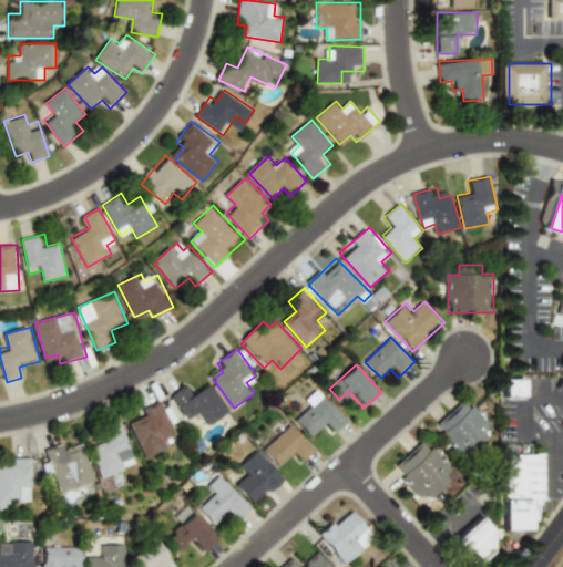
[(509,380),(530,380),(530,399),(509,399),(509,380)]
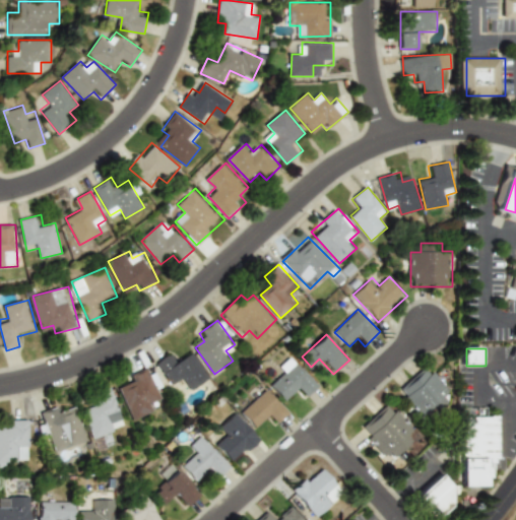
[(175,388),(186,381),(192,390),(211,378),(194,351),(174,364),(169,355),(158,362),(175,388)]
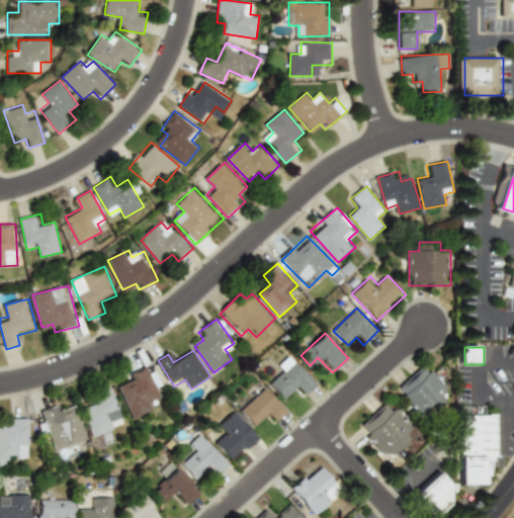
[(287,400),(302,384),(310,394),(319,383),(295,360),(271,384),(287,400)]
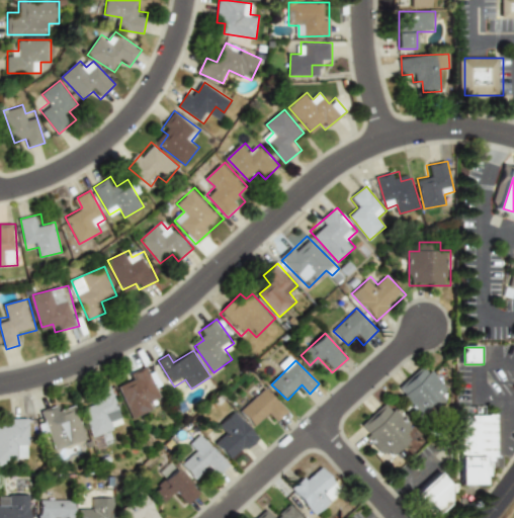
[(450,389),(430,363),(399,390),(426,421),(449,402),(444,395),(450,389)]
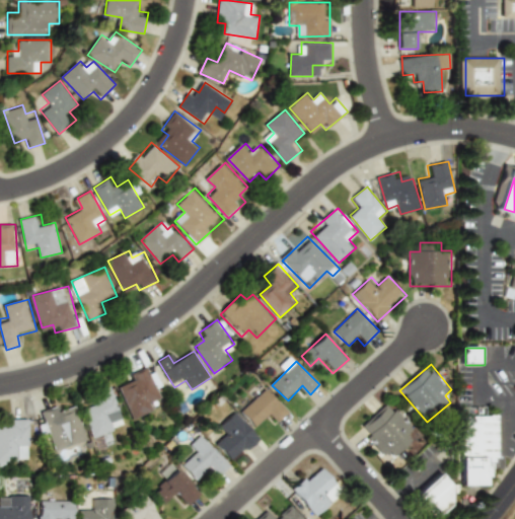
[(134,419),(156,410),(152,398),(164,393),(153,367),(119,381),(134,419)]
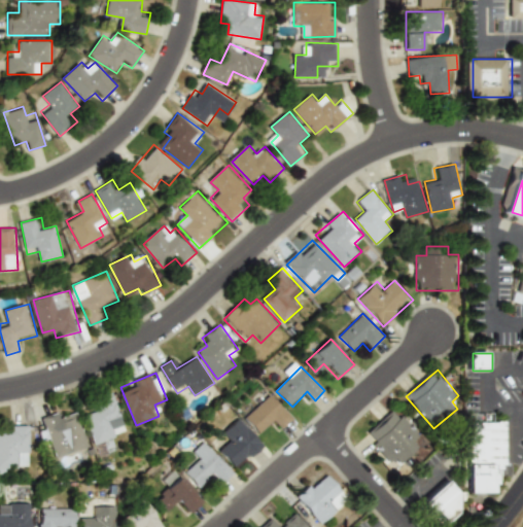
[(84,414),(97,446),(118,437),(115,427),(126,423),(114,392),(100,397),(103,407),(84,414)]
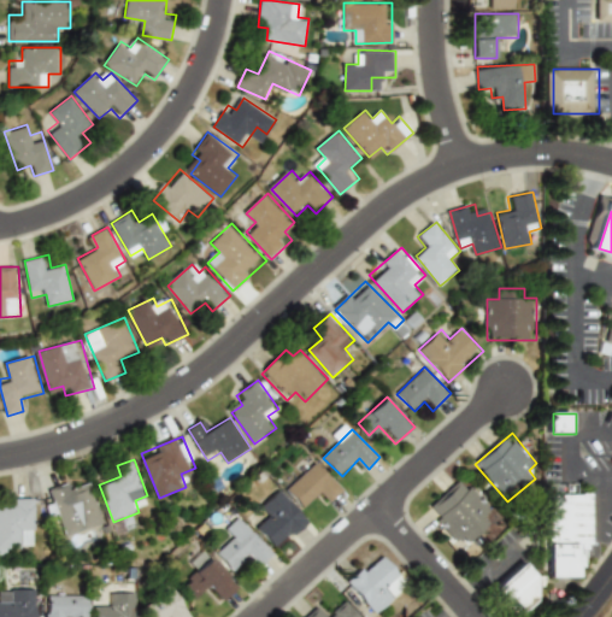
[(327,491),(333,497),(343,488),(319,462),(287,489),(305,510),(327,491)]
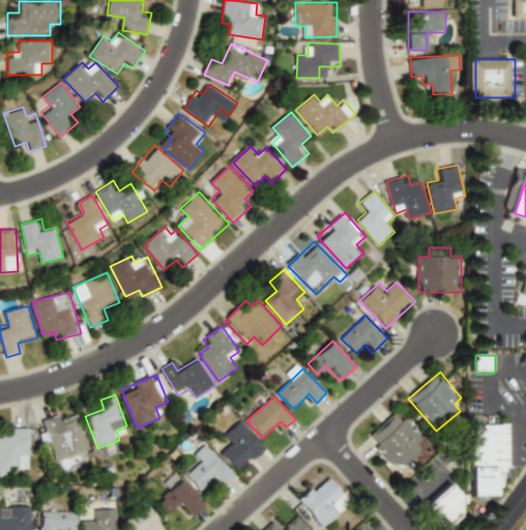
[(41,432),(45,444),(53,442),(58,460),(90,450),(79,410),(44,421),(47,430),(41,432)]
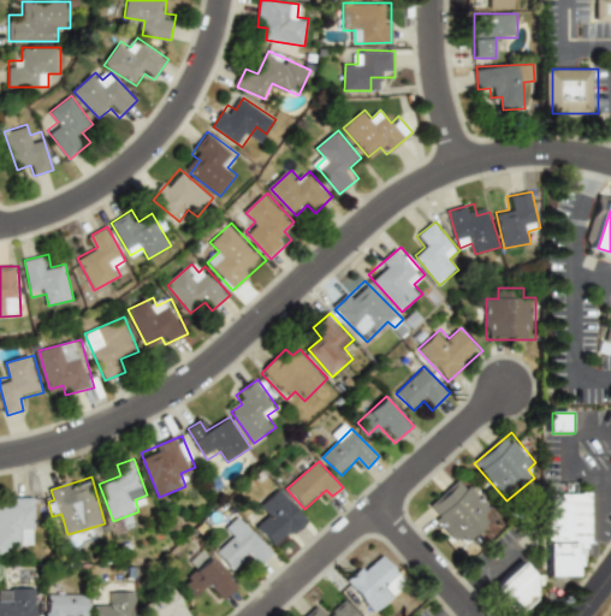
[(482,515),(491,508),(466,477),(429,507),(462,546),(490,523),(482,515)]
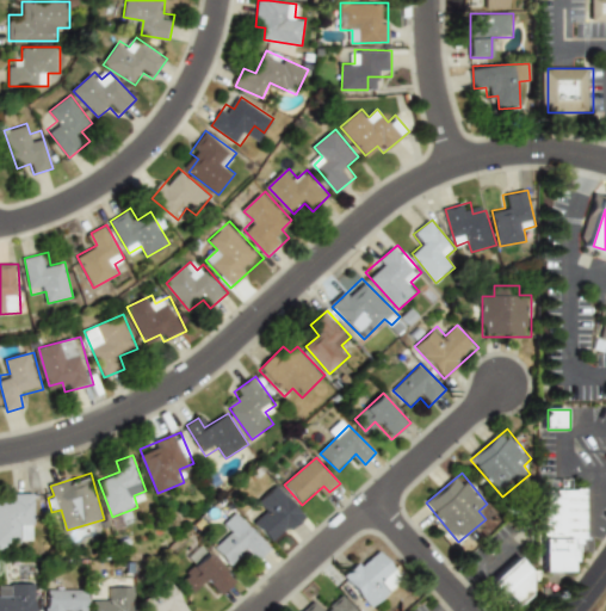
[(579,548),(579,574),(548,574),(549,480),(579,480),(579,491),(593,491),(592,548),(579,548)]
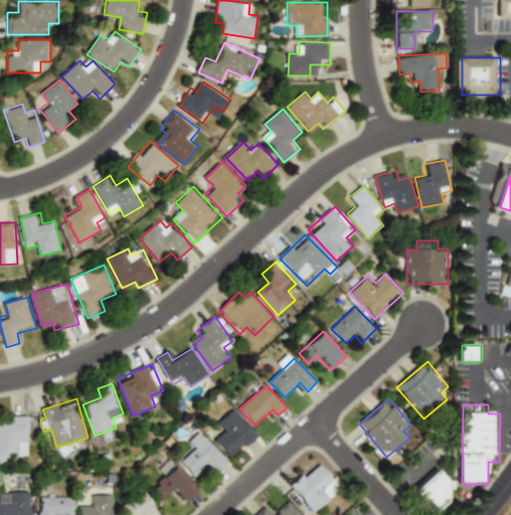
[(259,434),(233,408),(216,424),(223,432),(214,441),(232,459),(259,434)]
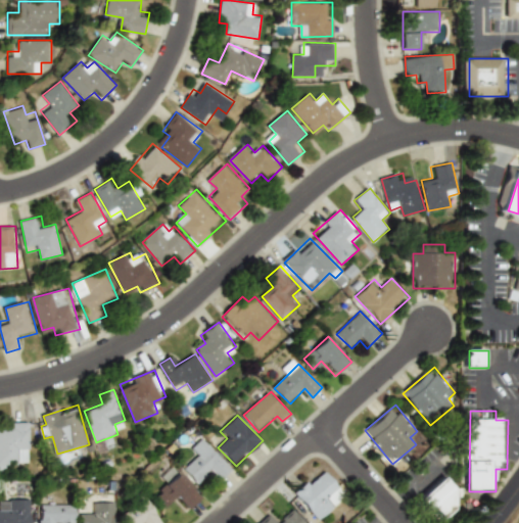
[(30,422),(7,422),(7,432),(0,432),(0,468),(19,468),(19,461),(31,461),(30,422)]
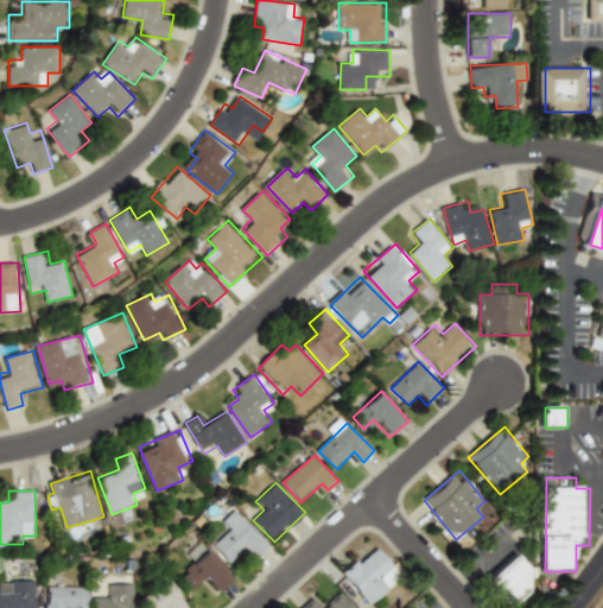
[(232,565),(253,546),(260,556),(272,546),(239,508),(226,519),(234,529),(215,546),(232,565)]
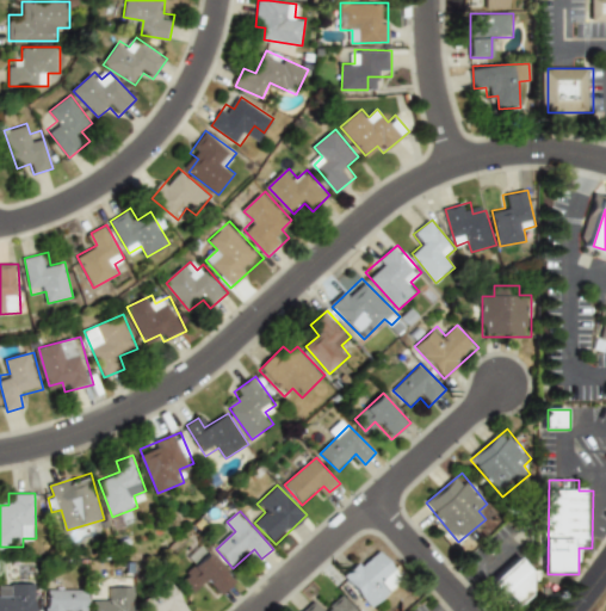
[(394,592),(385,580),(397,571),(379,547),(345,573),(371,609),(394,592)]
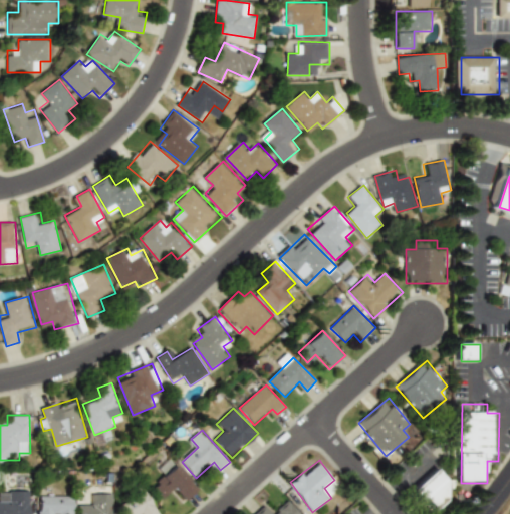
[(176,492),(182,501),(198,491),(180,464),(152,482),(164,500),(176,492)]
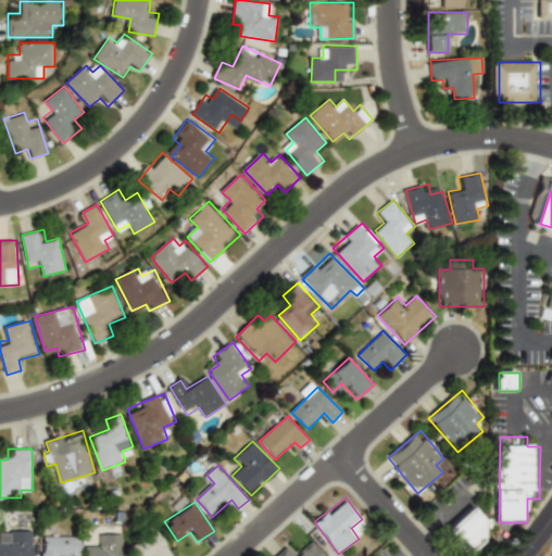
[(465,543),(462,545),(450,533),(476,508),(490,521),(490,542),(476,555),(465,543)]
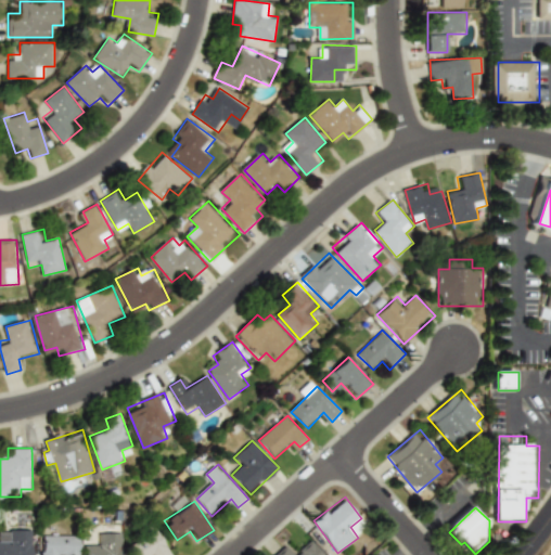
[(34,554),(34,529),(0,529),(0,554),(34,554)]
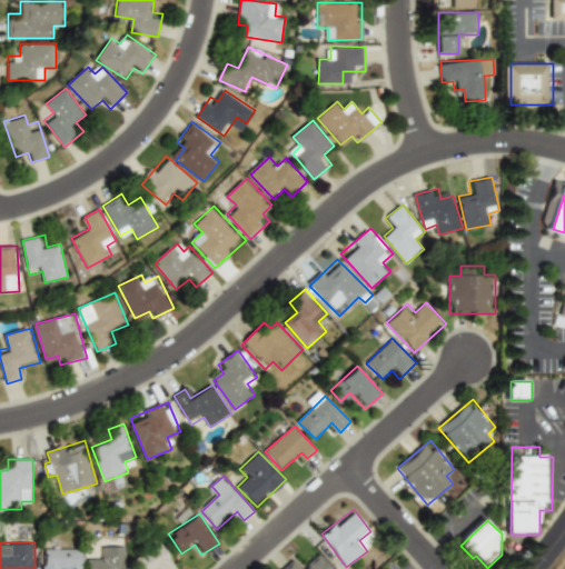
[(139,568),(175,568),(177,568),(162,543),(135,560),(139,568)]
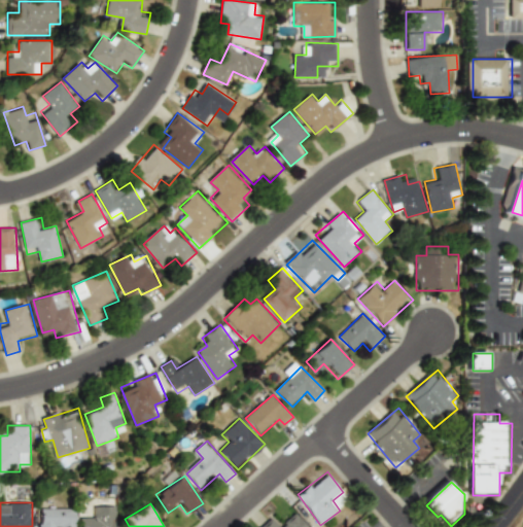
[(116,526),(116,505),(92,505),(92,516),(81,516),(81,526),(116,526)]
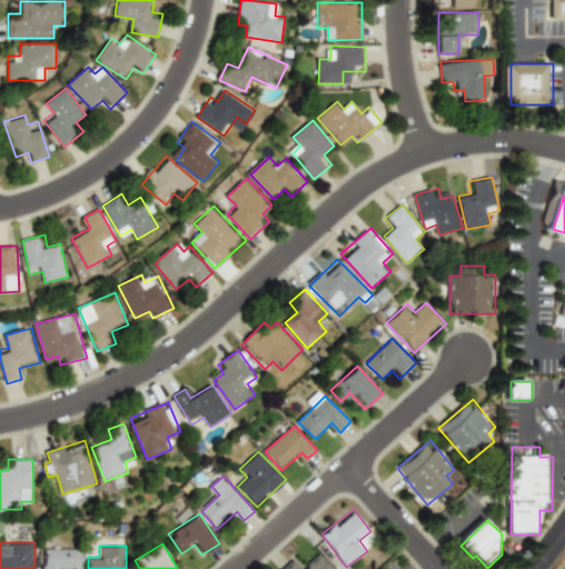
[(82,568),(82,548),(45,548),(45,568),(82,568)]
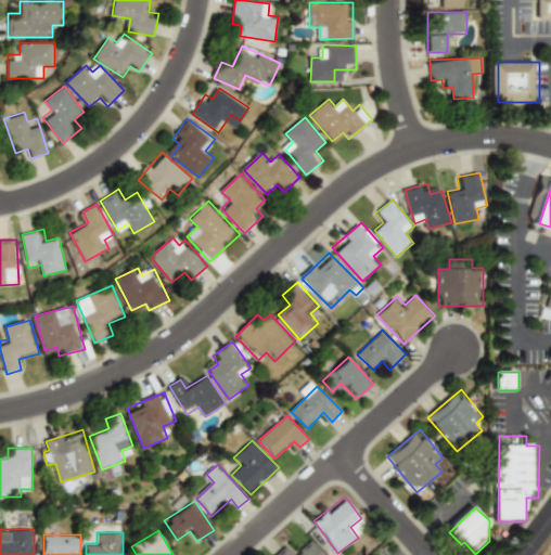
[(278,554),(325,554),(314,540),(295,554),(289,546),(278,554)]
